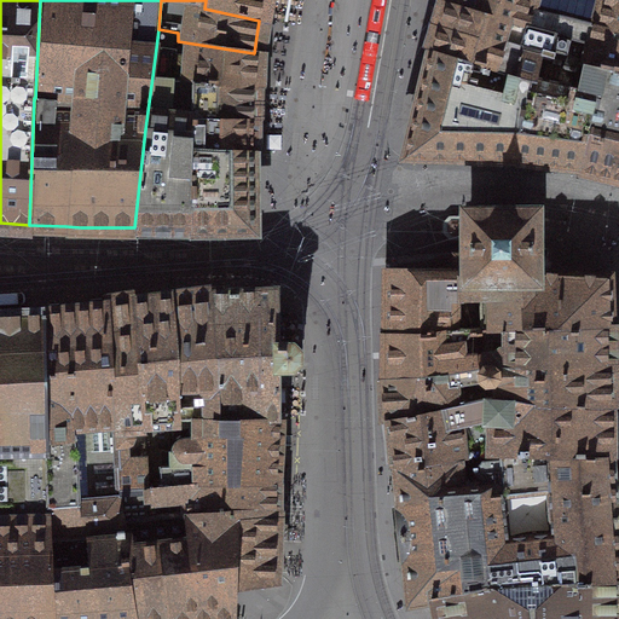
[(206,0),(204,9),(259,21),(261,0),(206,0)]
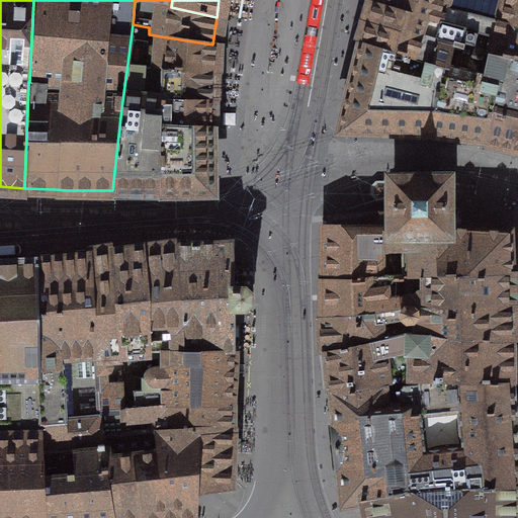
[(434,16),(378,0),(373,0),(367,20),(361,42),(432,64),(439,41),(455,45),(472,48),(471,50),(483,53),(517,60),(517,36),(494,30),(434,16)]
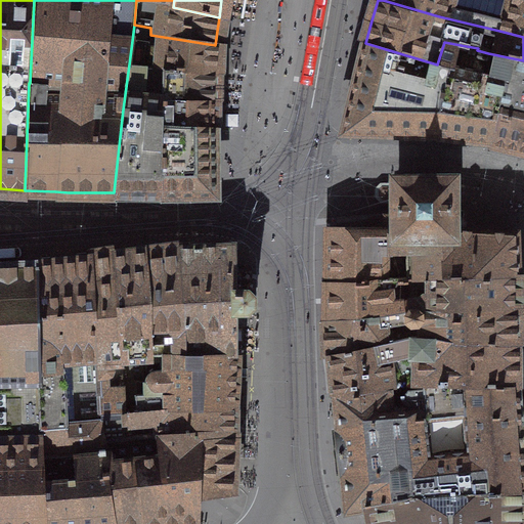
[(383,0),(439,16),(499,31),(507,0),(383,0)]
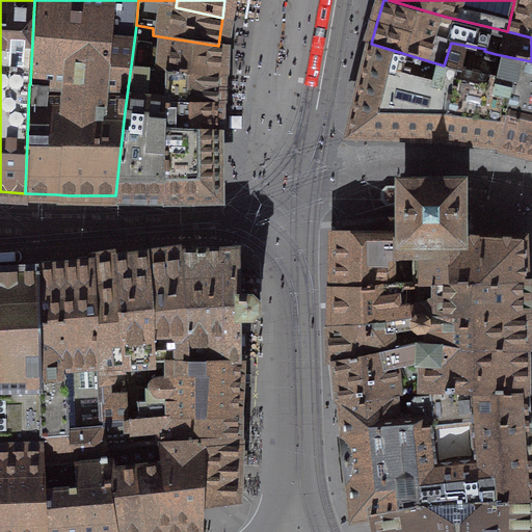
[(531,0),(514,0),(507,31),(531,37),(531,0)]
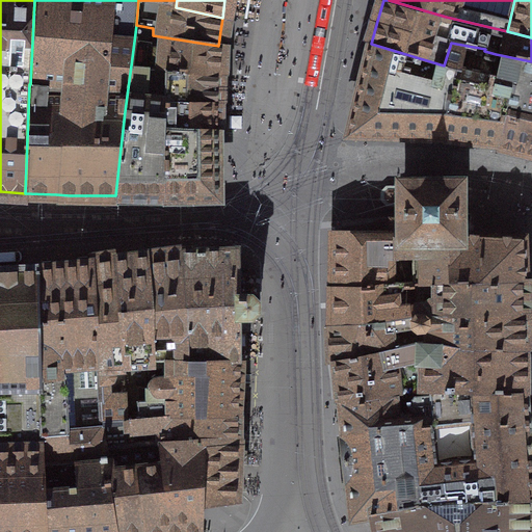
[(153,28),(136,25),(134,42),(131,65),(125,111),(115,195),(139,196),(162,196),(165,128),(166,101),(167,72),(149,69),(153,35),(153,28)]
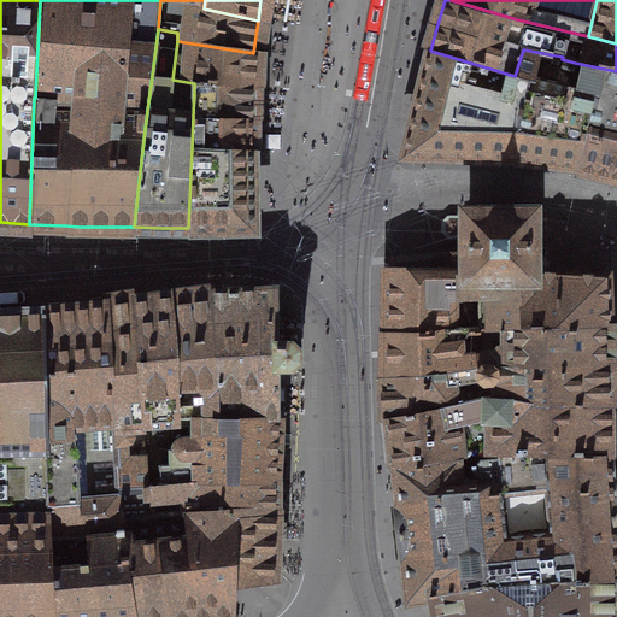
[(252,69),(253,53),(177,41),(172,80),(194,83),(194,82),(252,84),(252,69)]
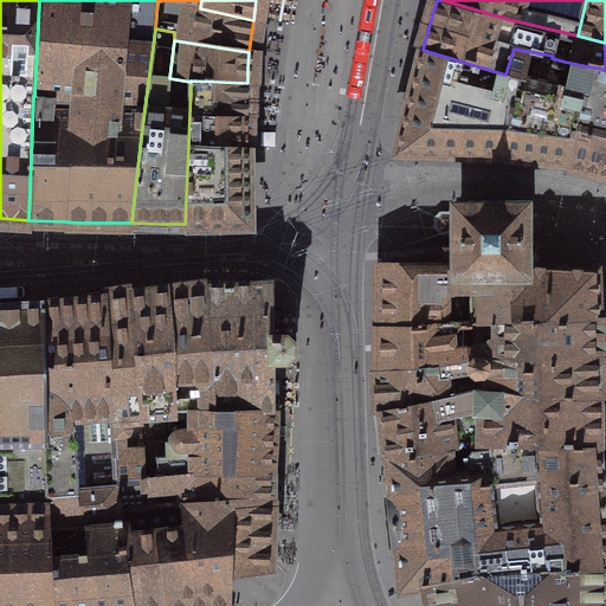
[(526,79),(533,52),(514,49),(505,75),(423,50),(421,55),(423,55),(419,70),(418,70),(417,75),(418,75),(414,89),(413,89),(412,94),(414,94),(411,109),(408,109),(398,153),(502,155),(521,78),(526,79)]
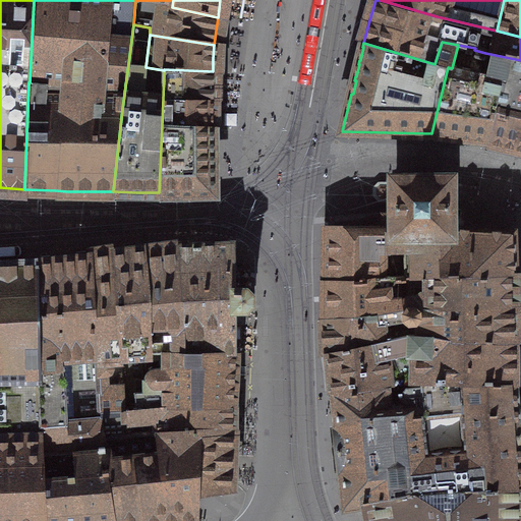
[(475,48),(458,45),(452,68),(448,67),(431,133),(487,140),(503,78),(488,75),(490,62),(483,61),(485,53),(474,50),(475,48)]
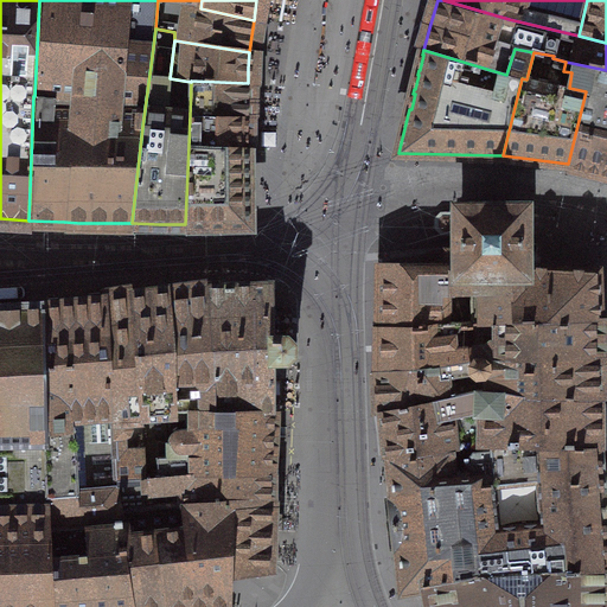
[(606,70),(566,62),(563,71),(572,72),(569,88),(586,91),(568,164),(606,173),(606,70)]
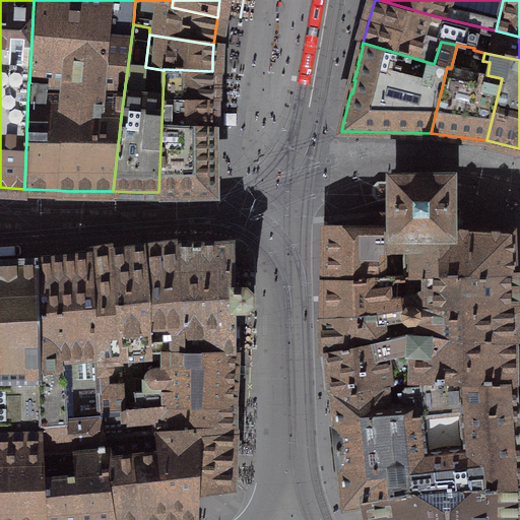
[(164,70),(163,99),(210,100),(211,85),(212,71),(164,69),(164,70)]
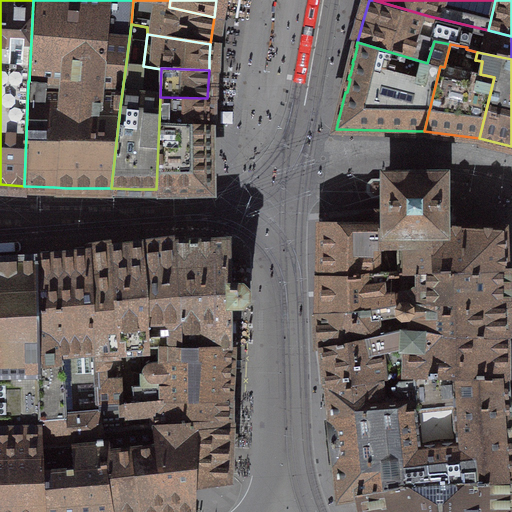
[(160,97),(159,123),(207,125),(207,111),(207,98),(160,97)]
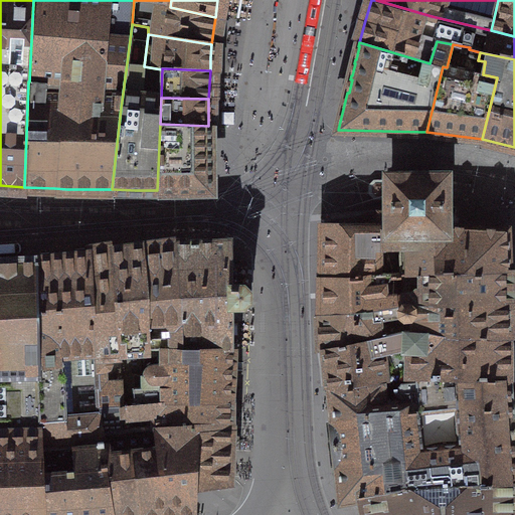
[(160,124),(157,190),(157,191),(210,190),(209,161),(209,154),(209,150),(208,149),(208,146),(208,141),(209,141),(209,126),(208,126),(160,124)]
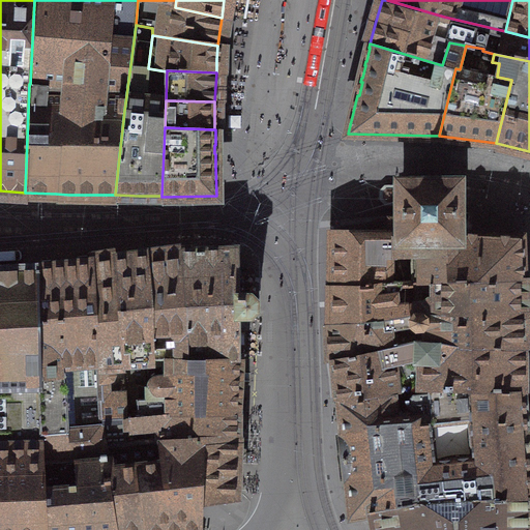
[(459,182),(401,183),(401,184),(401,196),(401,197),(402,197),(402,208),(402,219),(404,219),(405,236),(412,236),(471,237),(471,236),(472,225),(468,219),(464,219),(459,219),(459,208),(458,197),(459,197),(459,182)]
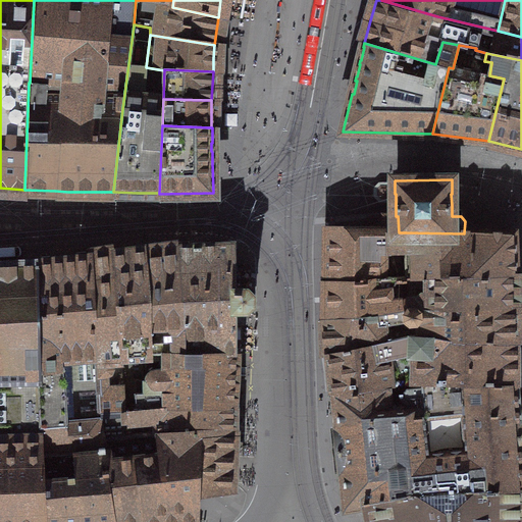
[(395,193),(395,181),(387,181),(382,185),(382,190),(387,193),(395,193)]
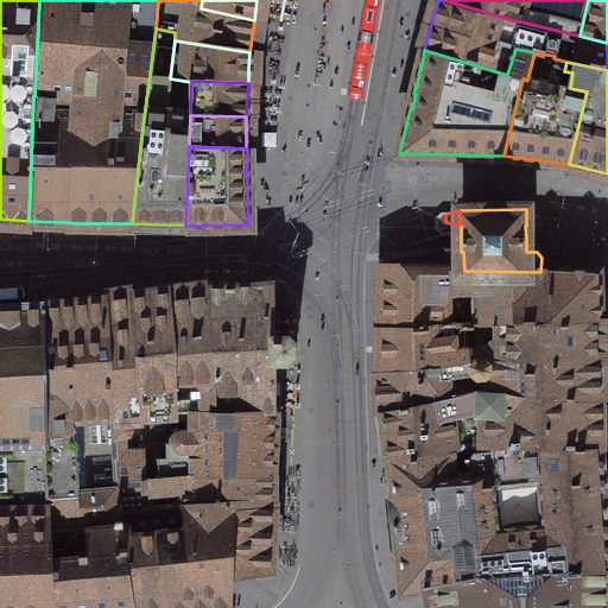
[(386,270),(382,329),(434,324),(468,323),(473,323),(470,293),(470,292),(472,291),(473,290),(473,287),(473,286),(473,285),(473,271),(464,271),(463,252),(461,252),(449,252),(449,255),(431,257),(431,270),(409,270),(386,270)]
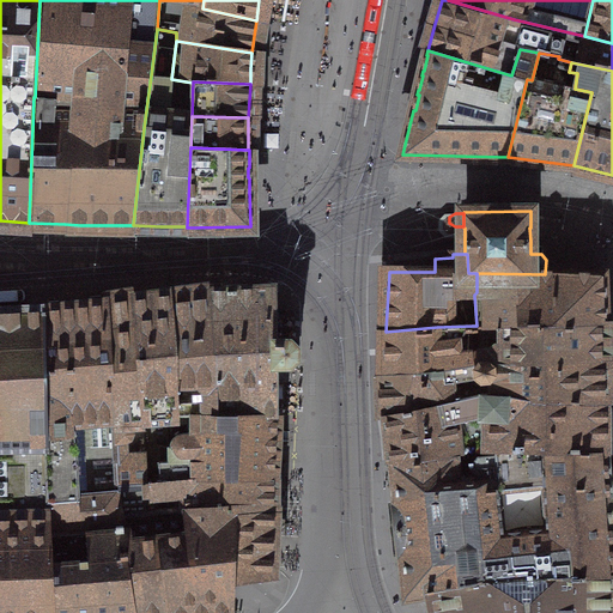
[(545,274),(477,273),(477,287),(477,289),(477,290),(477,292),(475,293),(474,295),(474,296),(477,326),(520,326),(604,322),(602,299),(601,275),(590,275),(566,274),(550,273),(545,273),(545,274)]
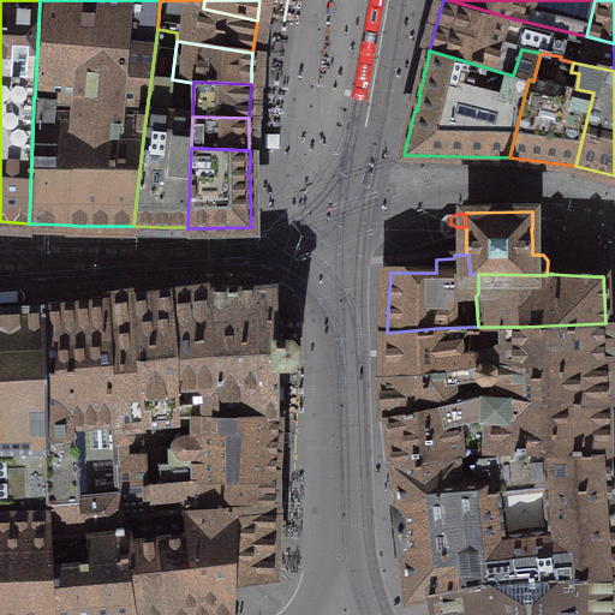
[(276,310),(275,286),(243,287),(210,290),(212,303),(219,413),(240,413),(276,413),(276,380),(288,380),(288,368),(291,368),(300,359),(300,347),(291,339),(276,339),(276,310)]
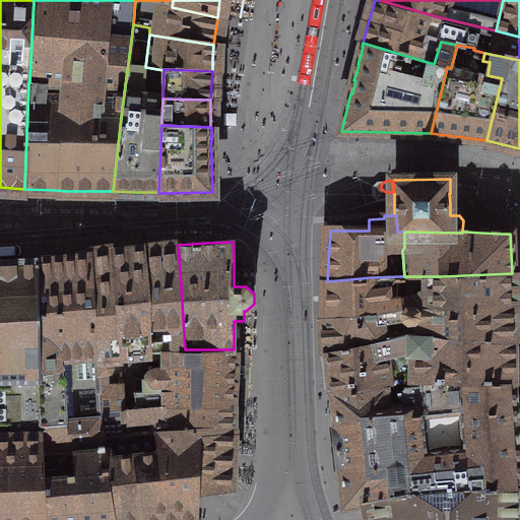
[(179,256),(178,245),(160,247),(144,249),(149,324),(149,350),(185,349),(179,256)]
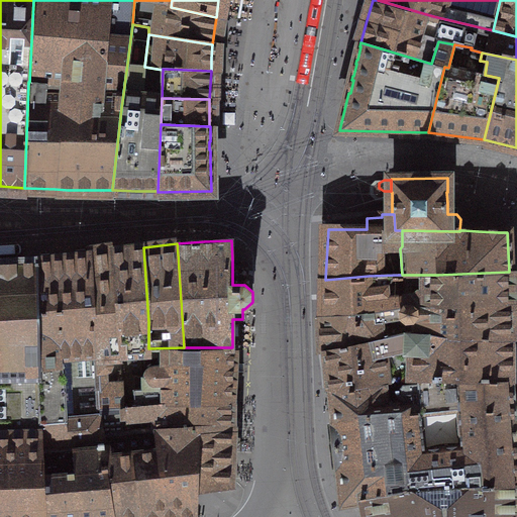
[(148,322),(143,247),(128,249),(113,251),(120,349),(122,377),(124,407),(136,406),(134,377),(142,377),(141,348),(148,348),(148,322)]
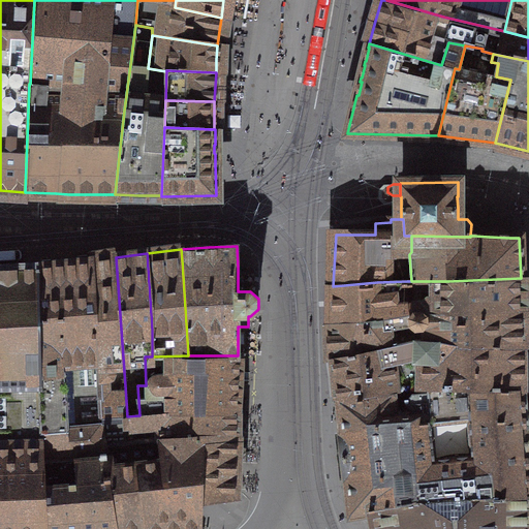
[(102,418),(127,416),(125,385),(123,358),(116,257),(103,259),(92,261),(102,418)]
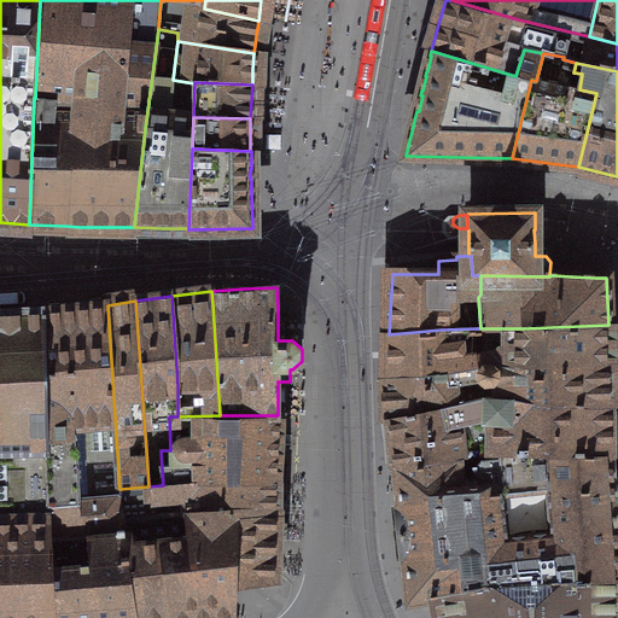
[(47,519),(48,537),(117,532),(124,532),(123,518),(120,489),(108,305),(76,309),(45,313),(47,448),(47,519)]
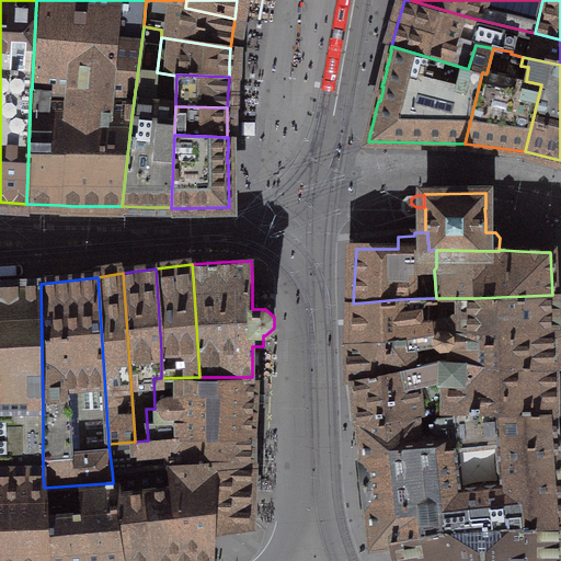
[(0,286),(0,560),(123,560),(114,508),(111,508),(106,483),(44,488),(43,471),(43,407),(41,284),(8,286),(0,286)]
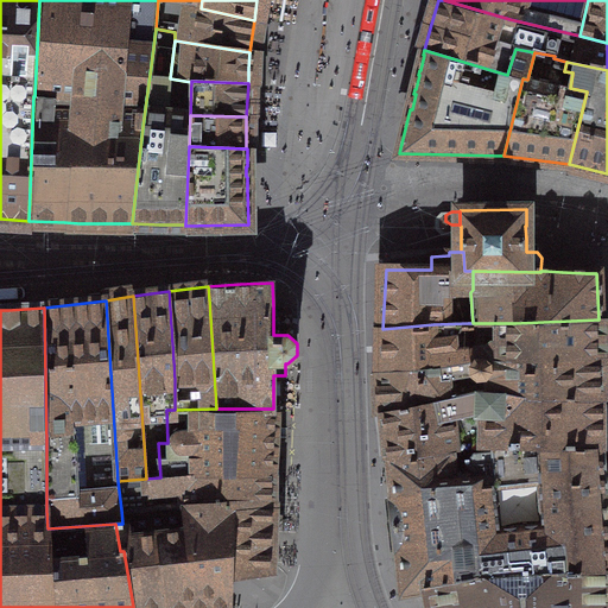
[(515,323),(473,323),(468,323),(469,352),(466,352),(466,361),(470,360),(599,355),(599,337),(599,320),(515,323)]
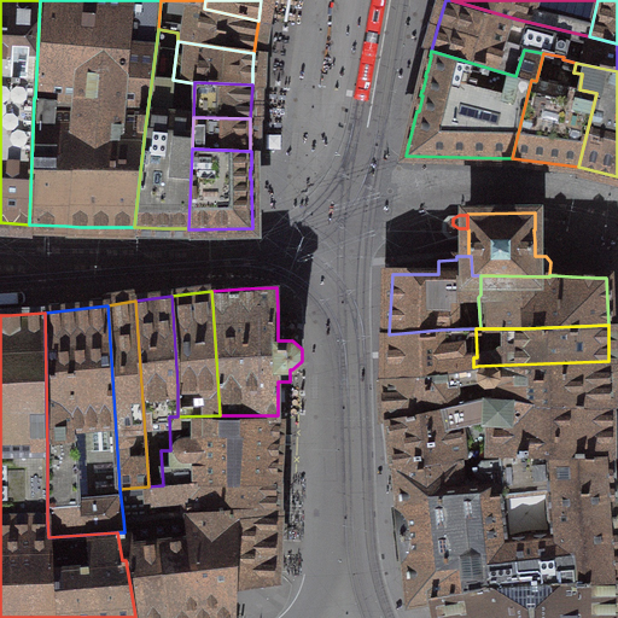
[(441,330),(389,334),(389,355),(388,377),(473,367),(473,357),(477,357),(476,328),(441,330)]
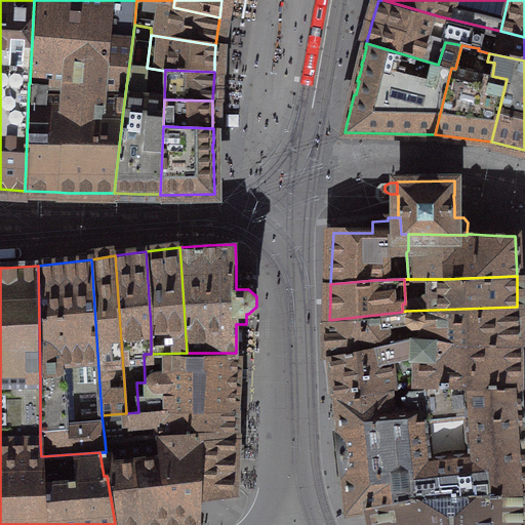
[(487,345),(519,345),(518,326),(517,307),(406,311),(402,312),(329,320),(328,320),(328,324),(329,324),(330,339),(331,355),(330,355),(330,357),(413,338),(421,338),(427,338),(435,339),(448,341),(454,342),(487,345)]
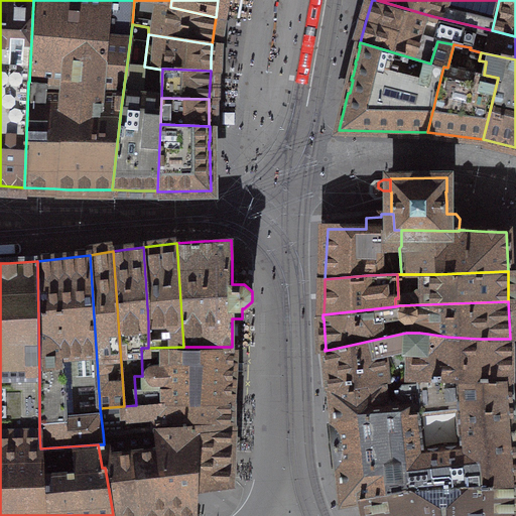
[(510,360),(510,339),(479,339),(446,337),(440,336),(427,334),(419,333),(414,333),(406,333),(325,351),(328,371),(330,391),(393,379),(400,379),(431,378),(510,380),(510,360)]
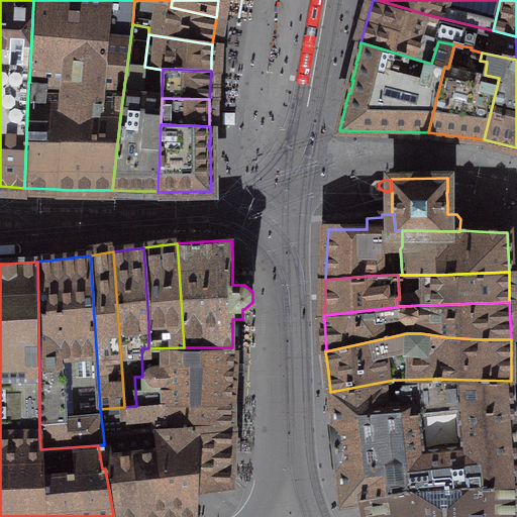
[(134,377),(136,406),(154,404),(174,403),(199,401),(229,402),(231,375),(233,347),(232,347),(202,347),(184,347),(148,348),(141,348),(142,377),(134,377)]
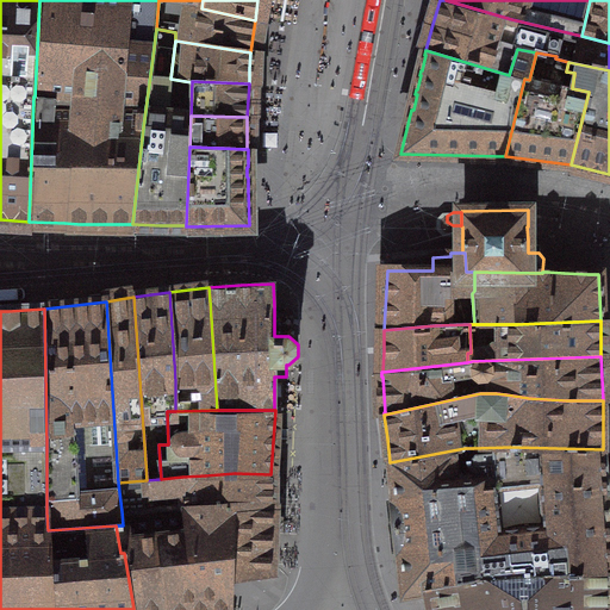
[(465,448),(390,462),(390,471),(393,499),(392,499),(396,527),(398,553),(399,553),(404,595),(418,591),(434,587),(434,586),(497,576),(609,567),(609,564),(608,539),(609,539),(608,509),(607,480),(604,480),(603,449),(510,447),(473,448),(465,448)]
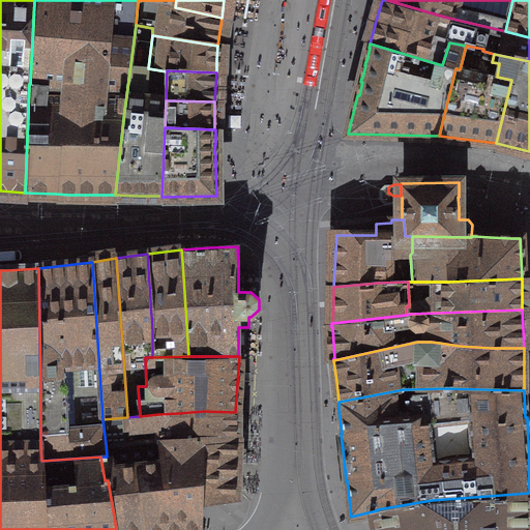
[(102,419),(106,444),(170,438),(203,436),(237,435),(237,423),(237,411),(235,412),(204,411),(178,413),(158,414),(140,416),(127,417),(102,419)]
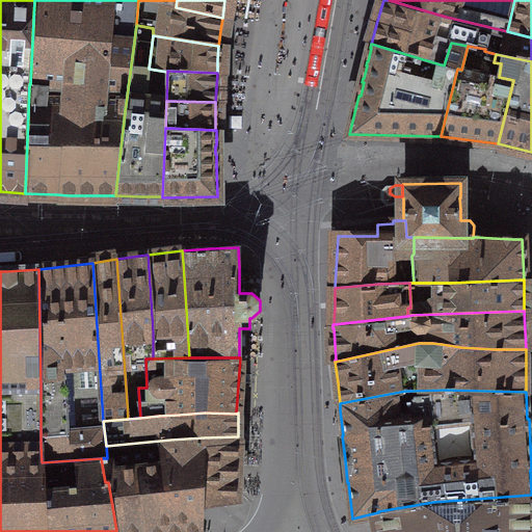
[(203,504),(236,500),(237,469),(238,436),(204,437),(170,440),(106,446),(107,458),(101,458),(105,482),(108,482),(116,531),(189,531),(202,531),(203,504)]
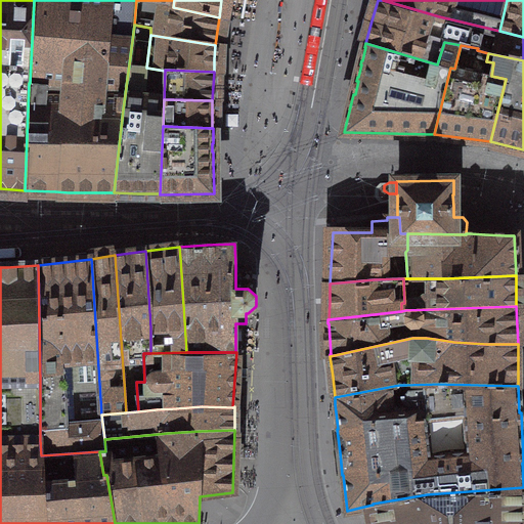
[(373,504),(373,505),(376,523),(523,523),(523,487),(427,494),(373,504)]
